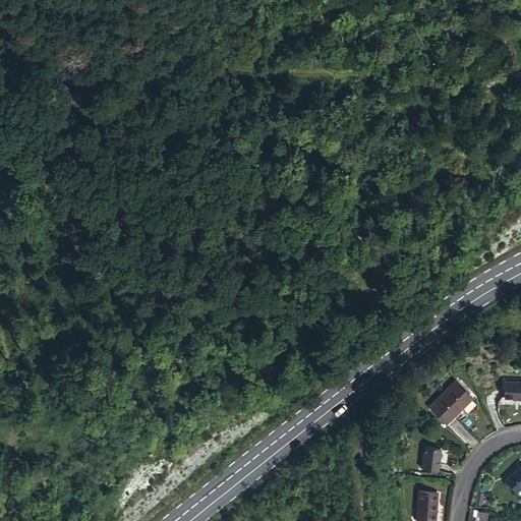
[(430,404),(447,421),(474,396),(459,378),(430,404)]
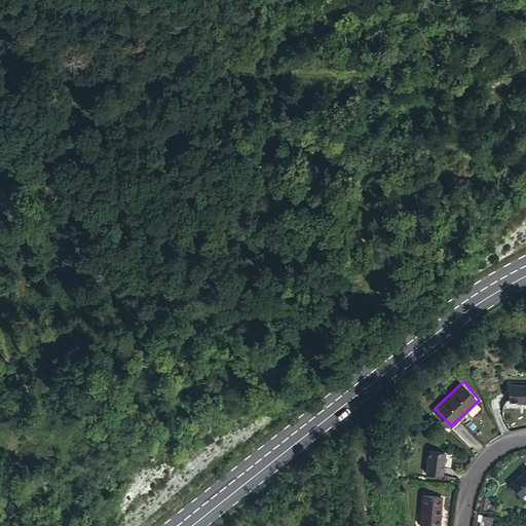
[(525,384),(511,384),(510,400),(525,400),(525,384)]
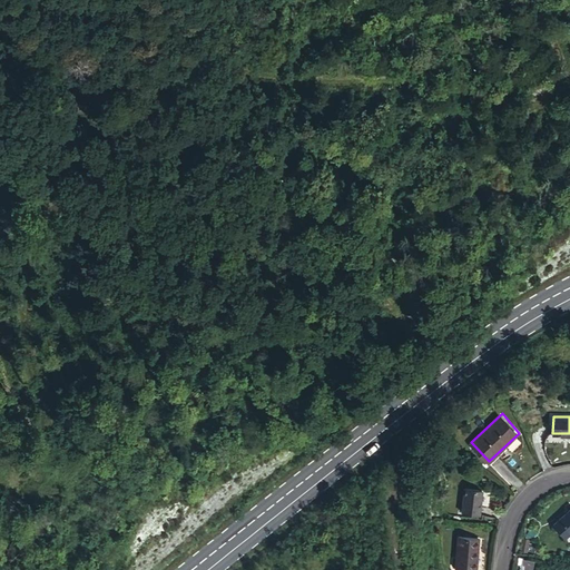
[(464,490),(460,514),(478,518),(482,493),(464,490)]
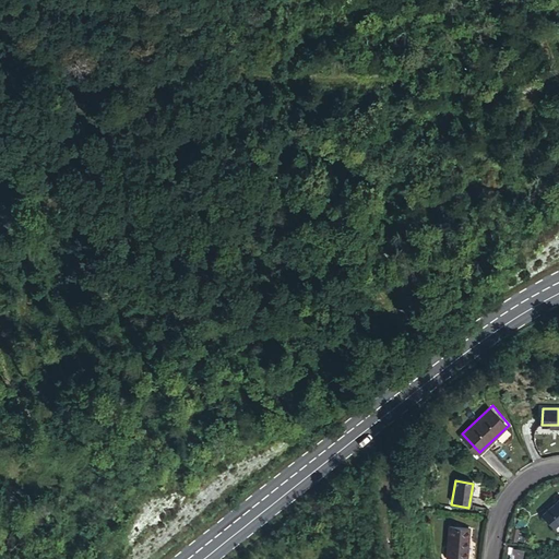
[(558,500),(542,515),(554,528),(558,524),(558,500)]
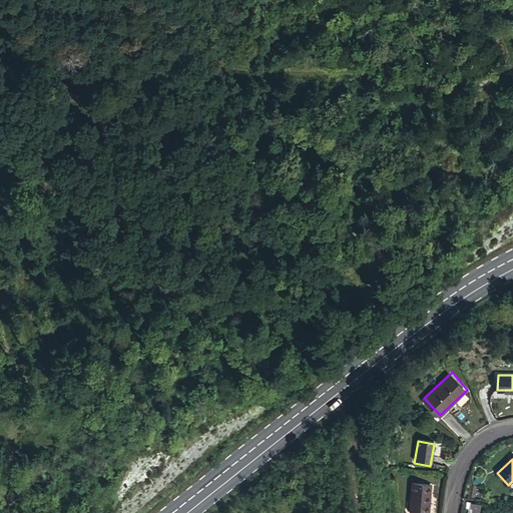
[(410,481),(408,512),(428,512),(429,482),(410,481)]
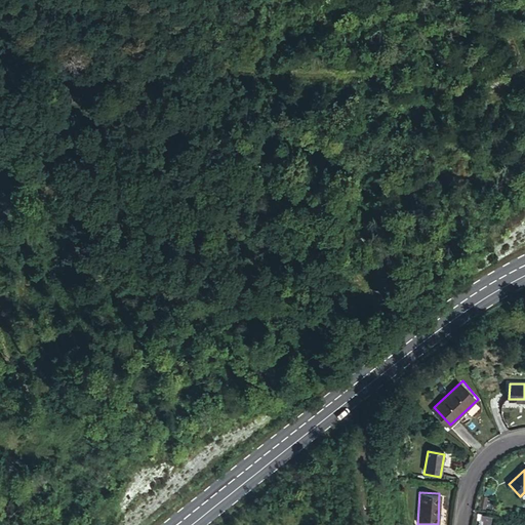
[(490,524),(492,515),(482,514),(480,524),(490,524)]
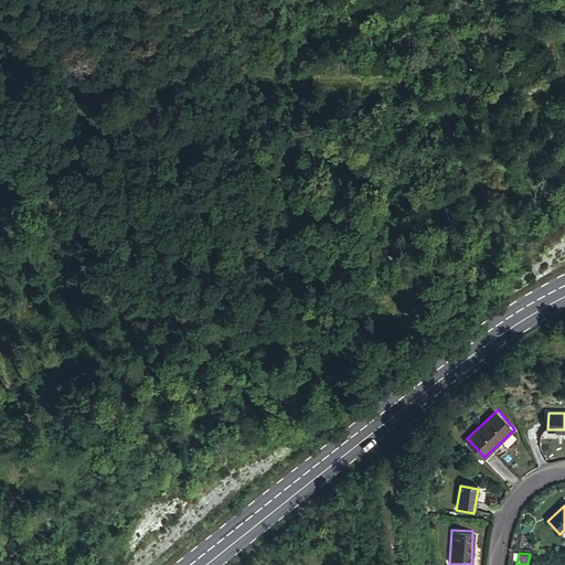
All buildings are outlined.
